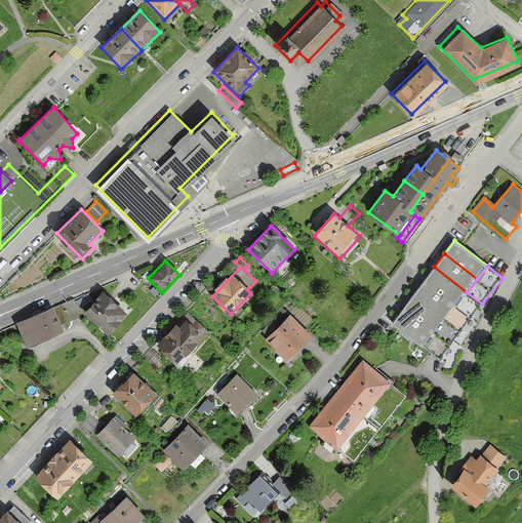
[(434,267),(425,279),(456,305),(467,292),(434,267)]
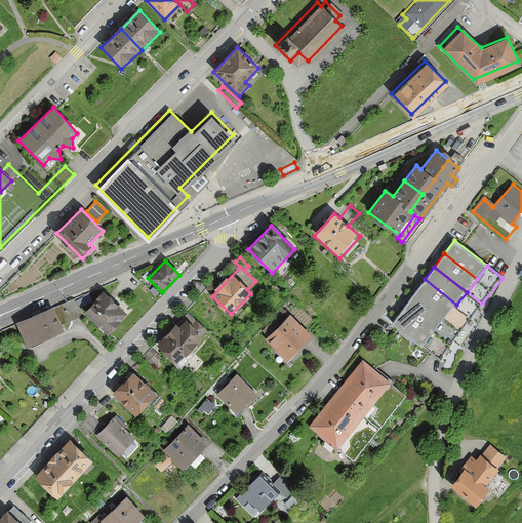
[(425,279),(414,291),(447,317),(454,308),(456,305),(425,279)]
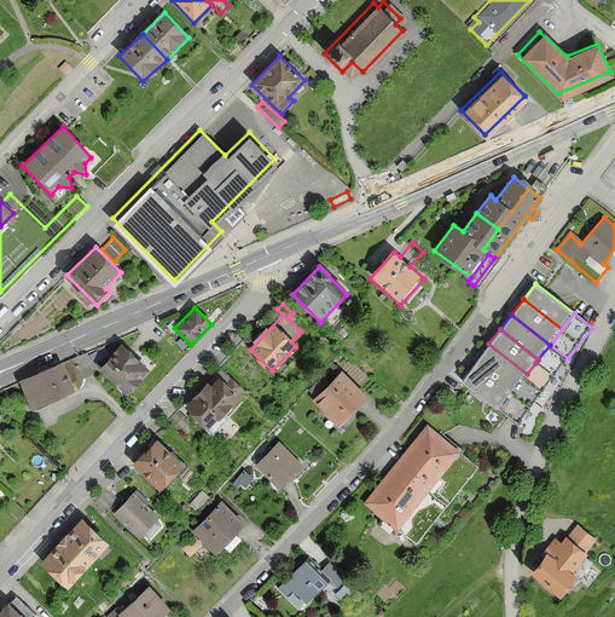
[(325,334),(318,341),(324,347),(331,340),(325,334)]
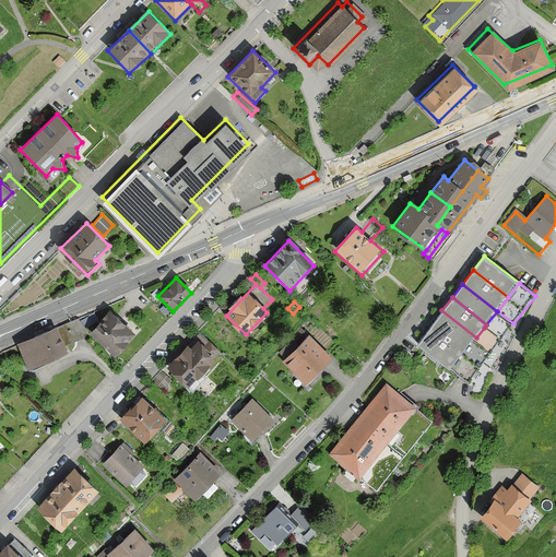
[(158,305),(155,308),(163,316),(166,311),(158,305)]
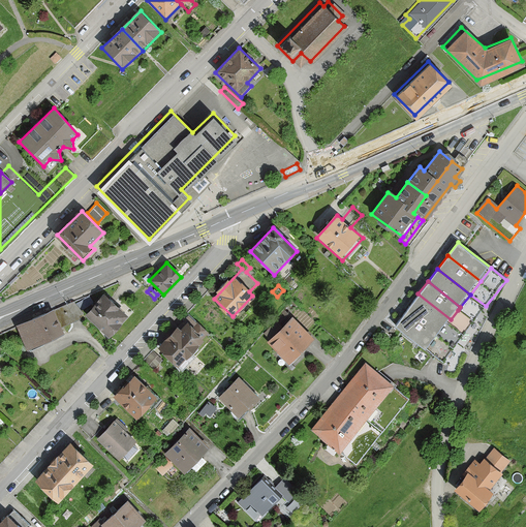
[(418,293),(407,307),(440,333),(444,327),(451,319),(418,293)]
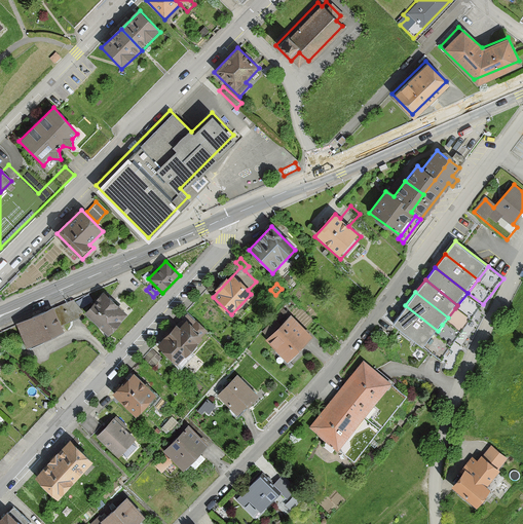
[(483,304),(468,293),(457,305),(455,308),(471,320),(483,304)]
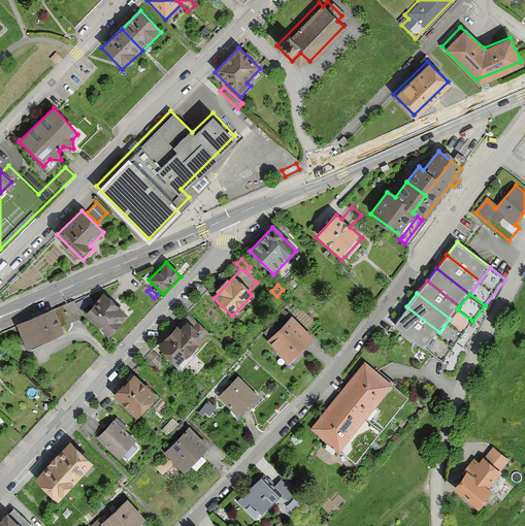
[(103,295),(86,316),(111,337),(131,318),(103,295)]
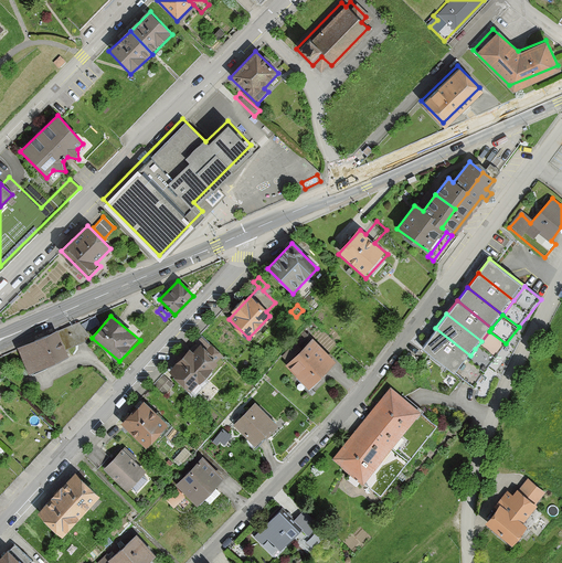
[(91,319),(82,324),(84,330),(93,326),(91,319)]
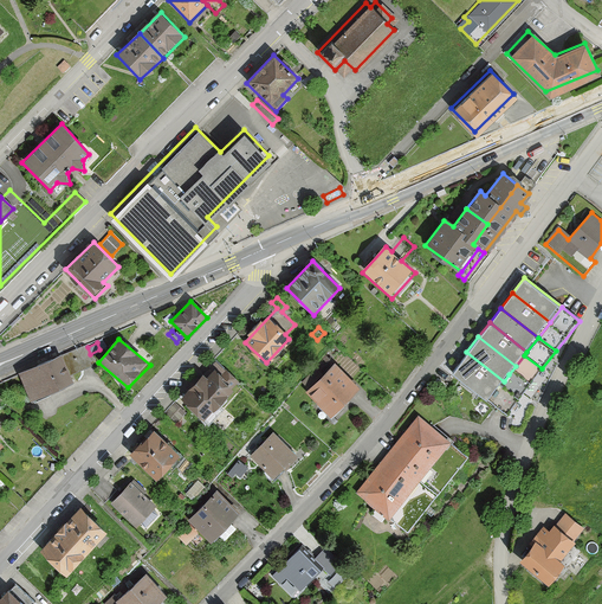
[(79,347),(18,373),(30,402),(73,383),(68,372),(94,361),(79,347)]
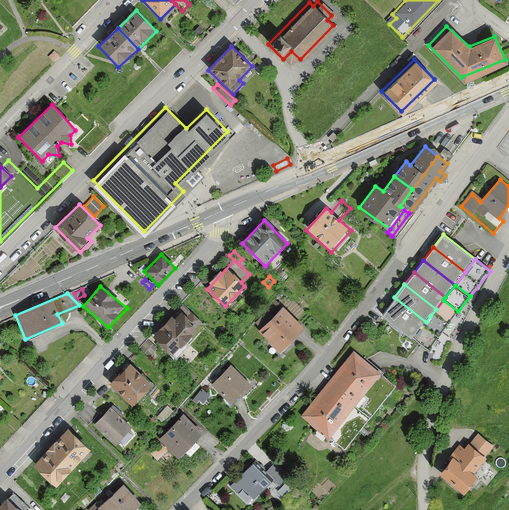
[(426,322),(394,297),(381,314),(413,338),(426,322)]
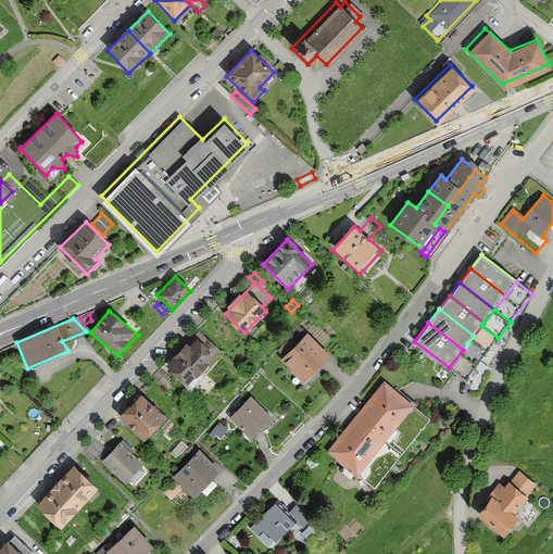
[(498,338),(481,326),(474,336),(467,343),(484,356),(498,338)]
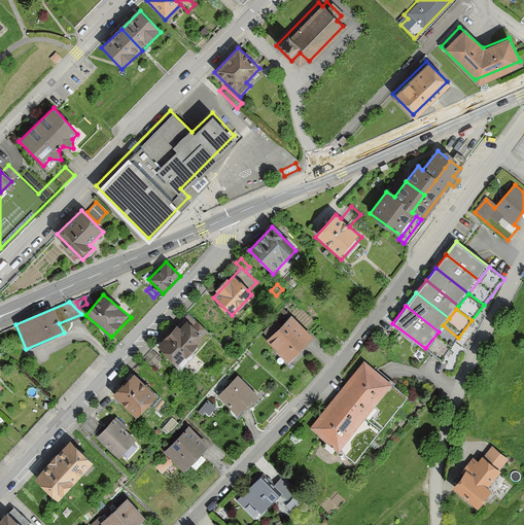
[(291,317),(267,342),(286,360),(311,336),(291,317)]
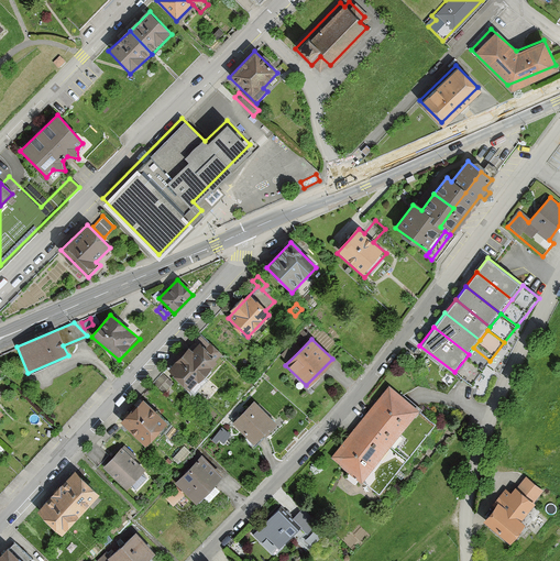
[(168,367),(190,391),(202,378),(199,375),(220,354),(208,342),(204,347),(199,343),(193,351),(189,347),(168,367)]
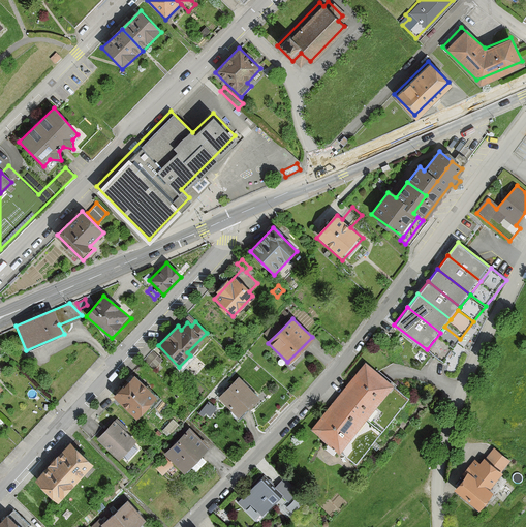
[(273,321),(261,333),(267,338),(278,326),(273,321)]
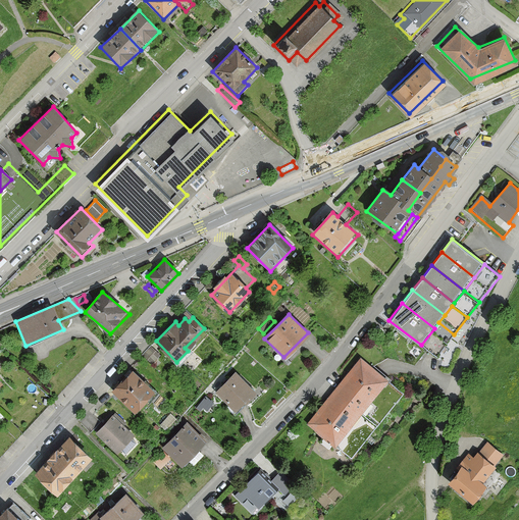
[(454,334),(438,322),(434,328),(421,345),(435,357),(454,334)]
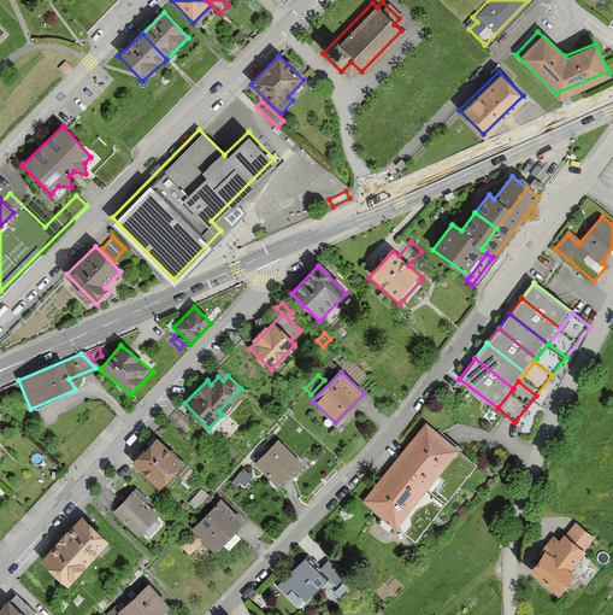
[(170,405),(161,413),(165,416),(172,409),(170,405)]
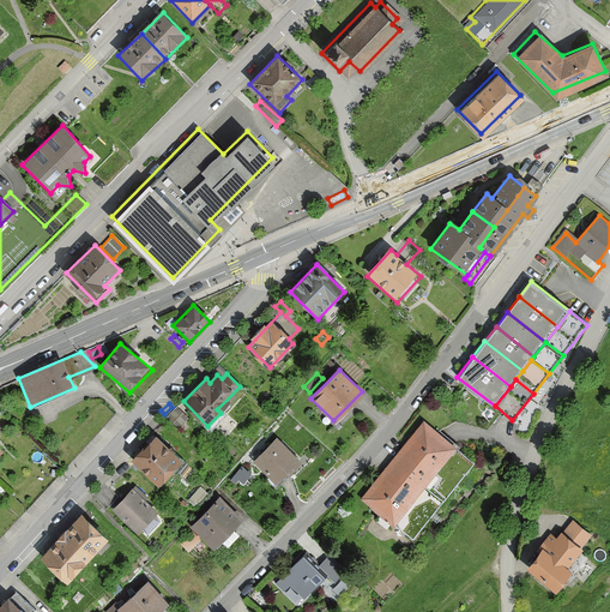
[(423,421),(391,460),(426,489),(458,449),(423,421)]
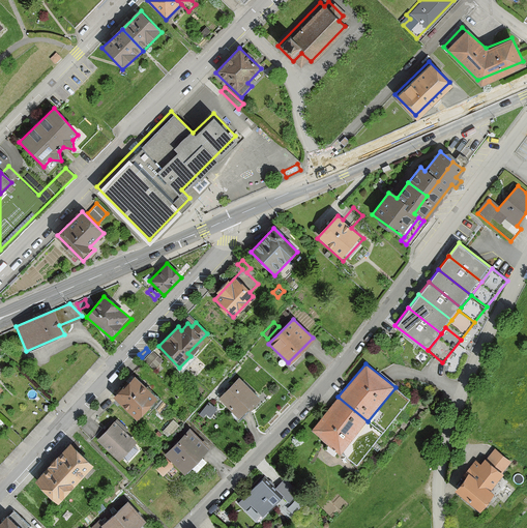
[(157,399),(134,377),(113,400),(136,421),(157,399)]
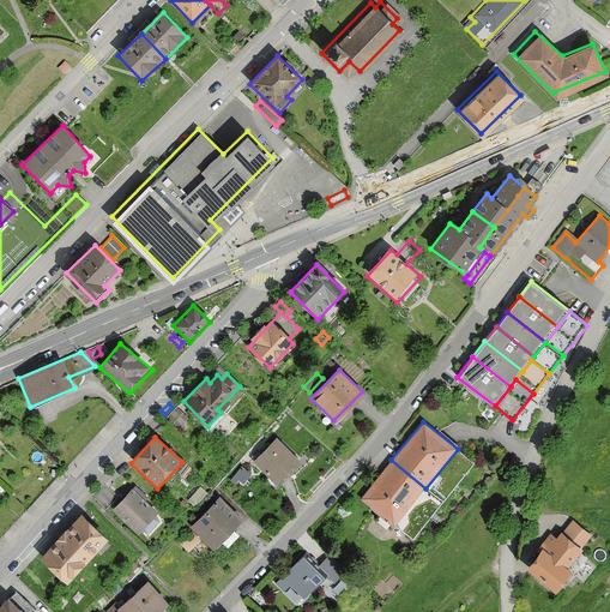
[(253,461),(278,486),(301,465),(276,438),(253,461)]
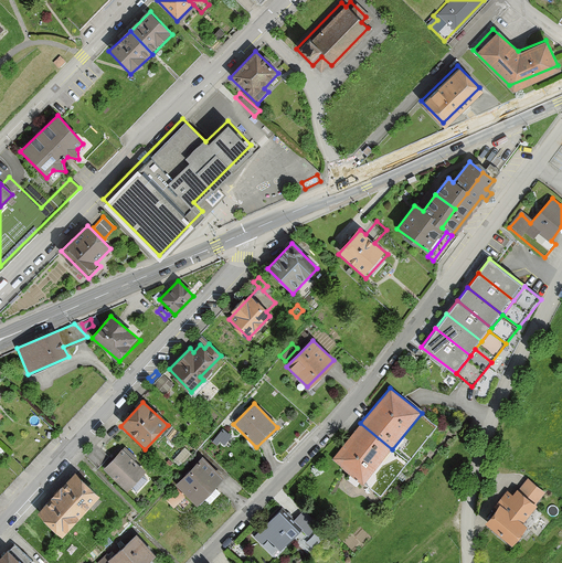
[(360,423),(330,459),(363,485),(392,449),(360,423)]
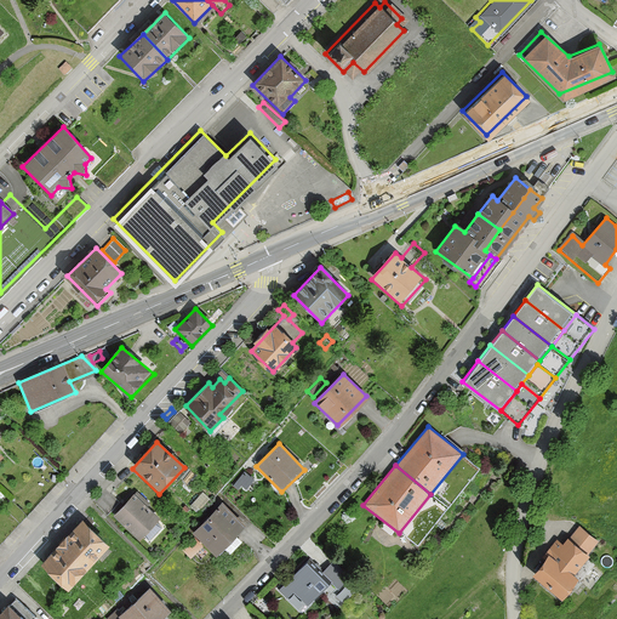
[(243,471),(232,484),(236,488),(240,484),(245,488),(252,478),(243,471)]
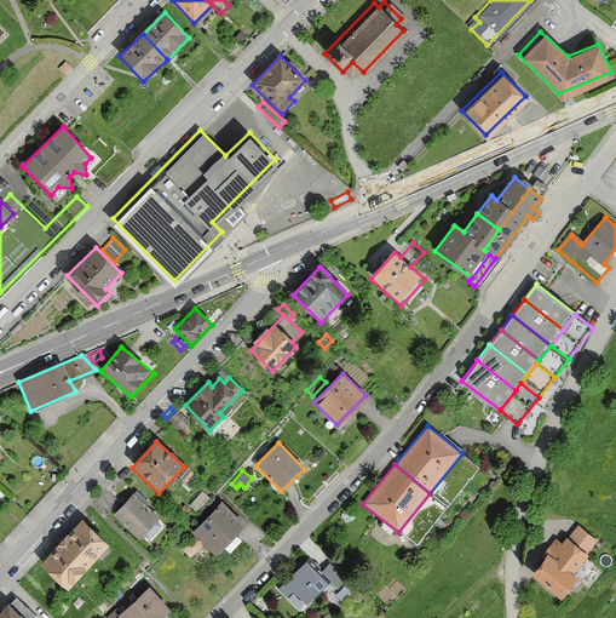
[(157,519),(132,493),(110,515),(137,541),(157,519)]
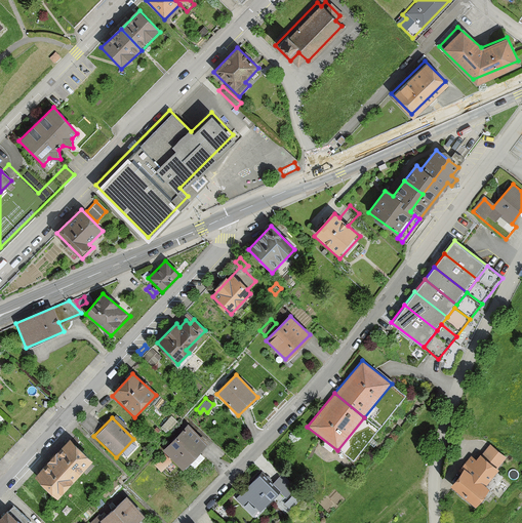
[(187,426),(163,450),(184,470),(207,444),(187,426)]
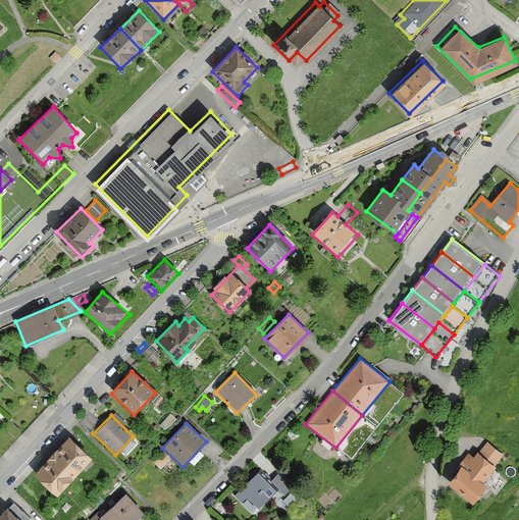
[(93,460),(69,437),(34,474),(57,497),(93,460)]
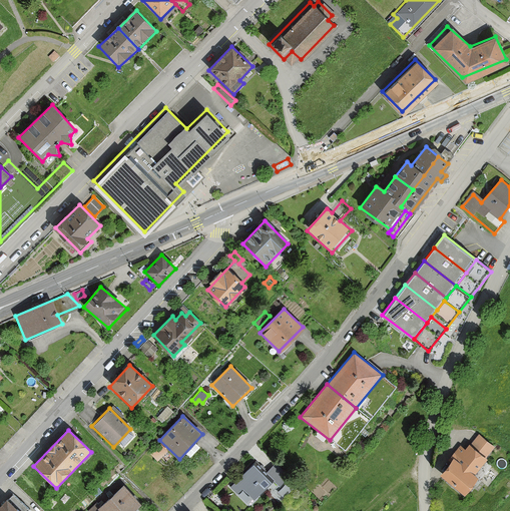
[(451,456),(456,460),(442,475),(466,496),(481,478),(476,474),(488,460),(470,444),(466,449),(460,445),(451,456)]
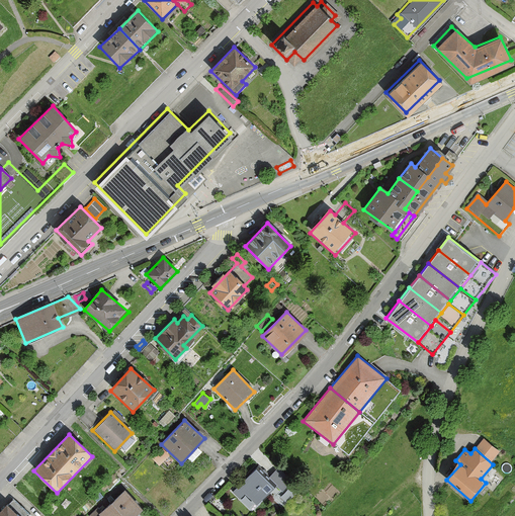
[(255,468),(232,491),(239,498),(244,493),(255,505),(275,486),(279,491),(288,483),(274,468),(264,478),(255,468)]
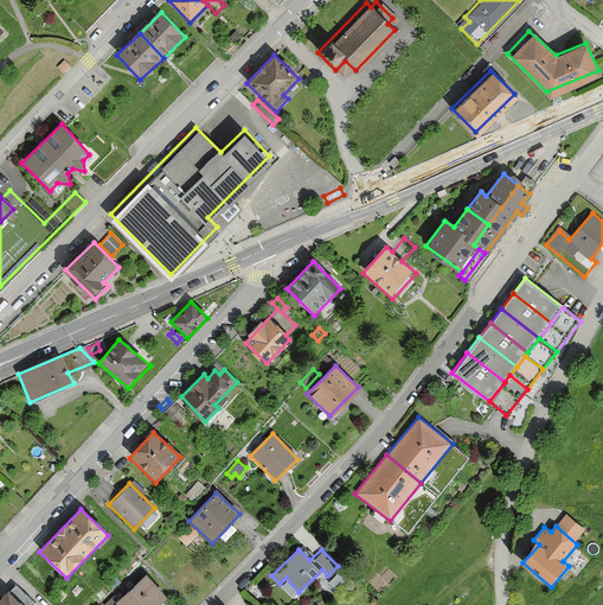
[(159,604),(167,599),(146,575),(122,598),(114,590),(96,604),(159,604)]
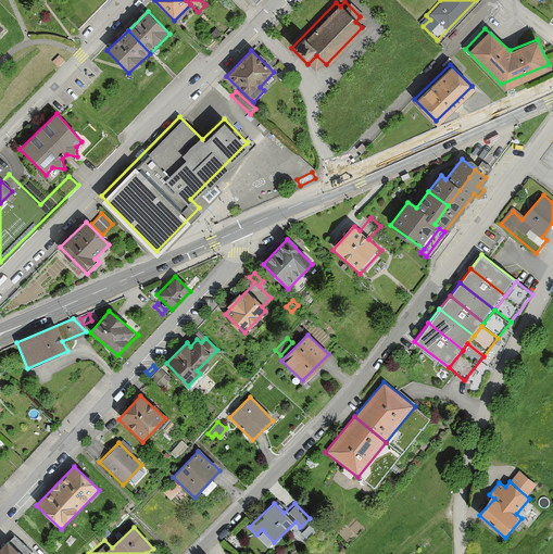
[(30,553),(32,553),(14,537),(0,550),(0,553),(30,553)]
